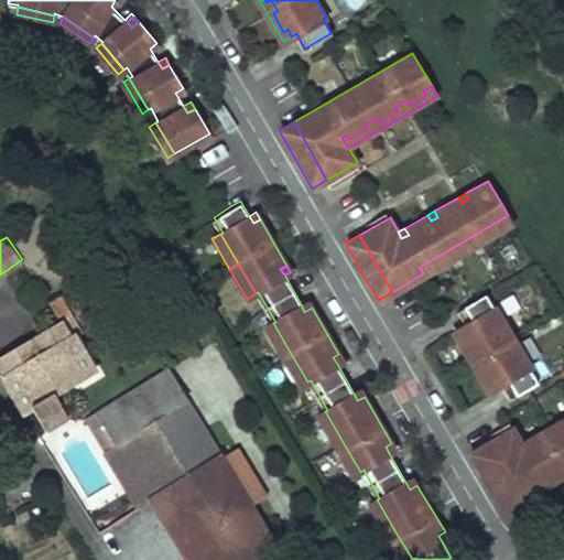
[(494,307),(486,293),(458,309),(466,323),(464,324),(468,332),(462,334),(472,351),(478,347),(485,362),(480,364),(489,381),(496,378),(499,385),(501,384),(510,398),(539,381),(530,367),(532,366),(497,304),(494,307)]
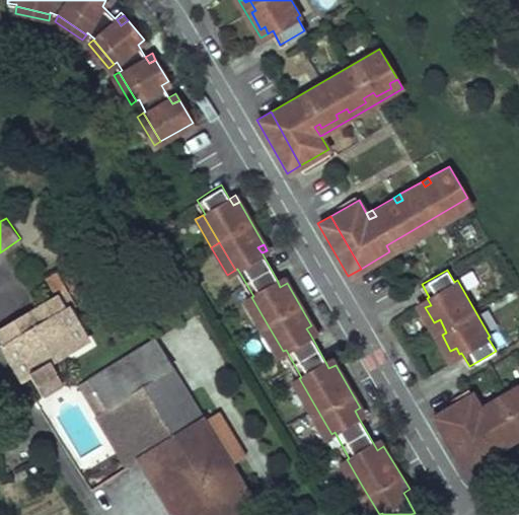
[(283,276),(277,280),(280,287),(287,283),(283,276)]
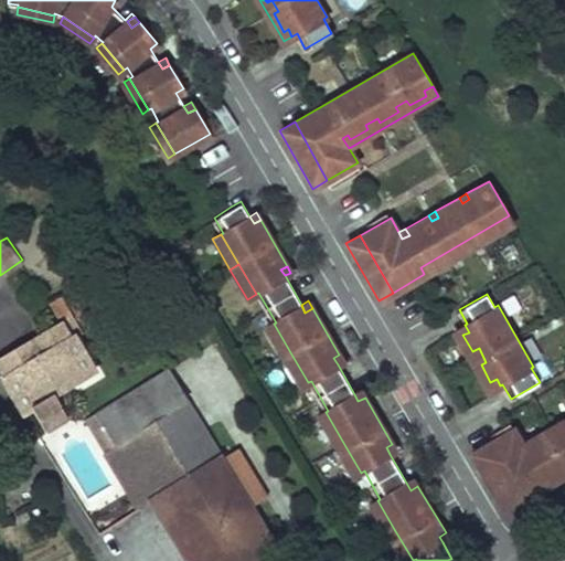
[(64,318),(59,321),(67,337),(74,334),(64,318)]
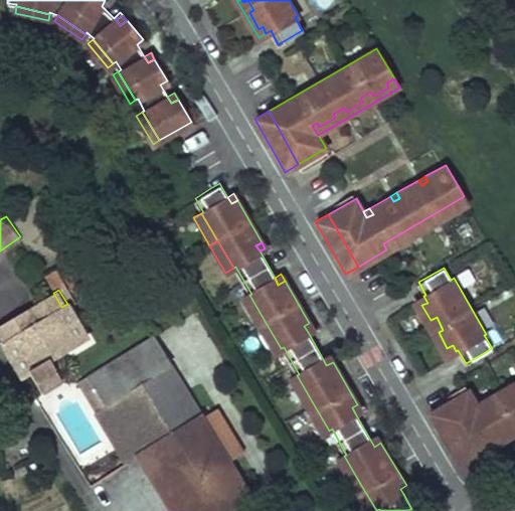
[(4,342),(22,374),(30,370),(49,358),(87,336),(67,304),(61,307),(53,293),(28,307),(38,322),(4,342)]
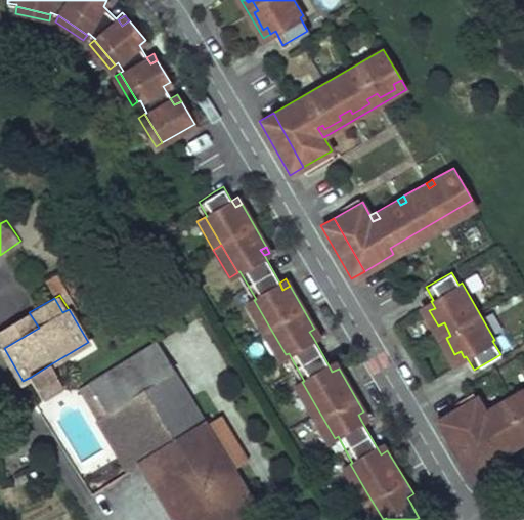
[(246,304),(261,330),(269,327),(254,300),(246,304)]
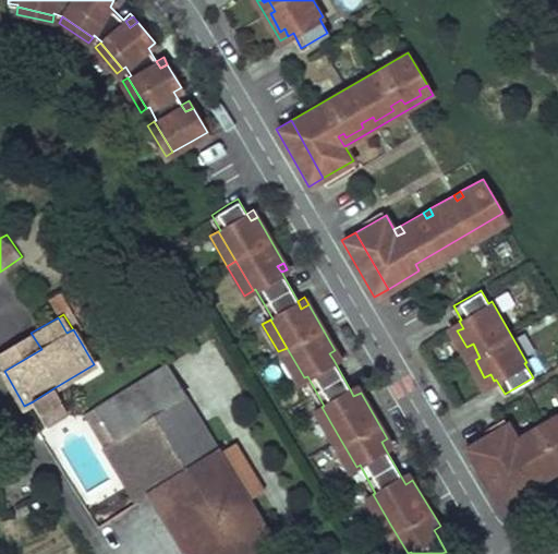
[(459,321),(449,327),(484,387),(494,381),(490,374),(484,377),(475,360),(480,358),(473,344),(466,347),(457,330),(463,328),(459,321)]
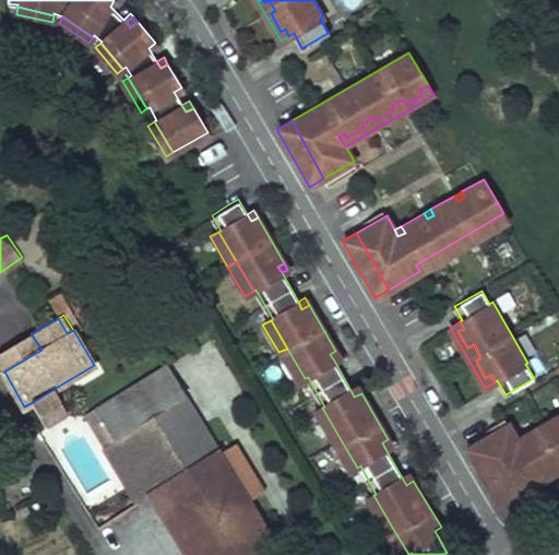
[(297,384),(305,378),(287,349),(278,352),(297,384)]
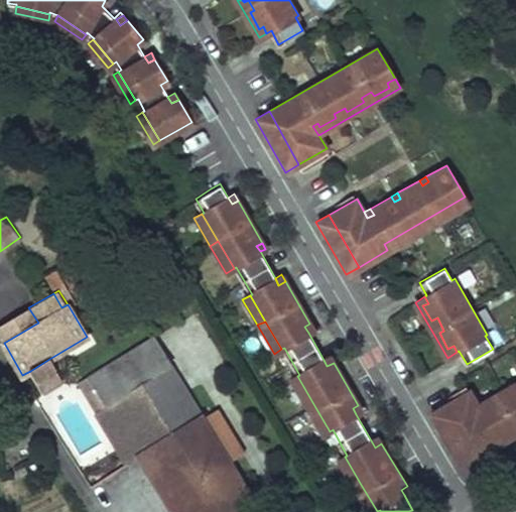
[(313,330),(309,324),(304,327),(308,333),(313,330)]
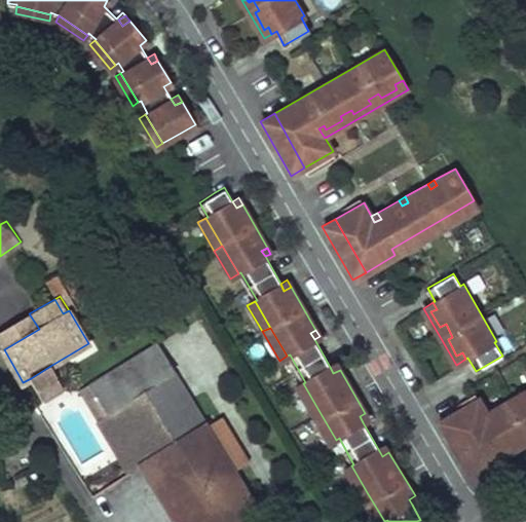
[(157,341),(89,382),(101,402),(107,412),(176,371),(157,341)]
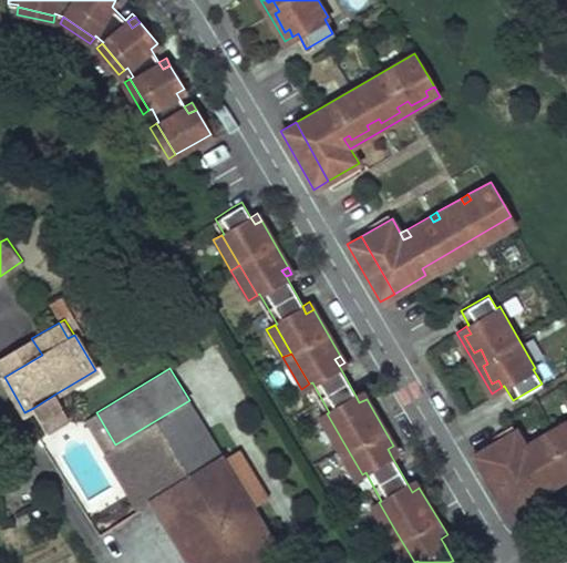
[(359,402),(367,399),(362,391),(356,396),(359,402)]
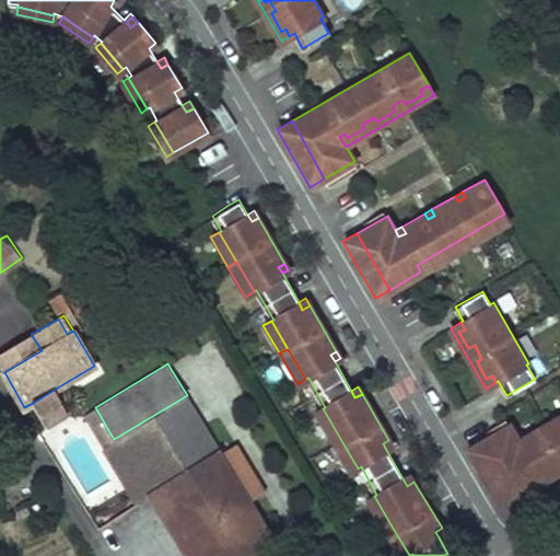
[(68,412),(54,390),(33,403),(46,425),(68,412)]
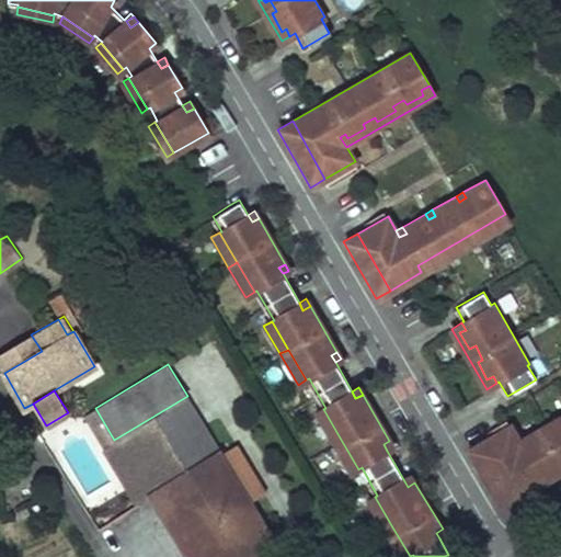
[(220,451),(187,396),(114,440),(103,445),(137,500),(155,490),(220,451)]
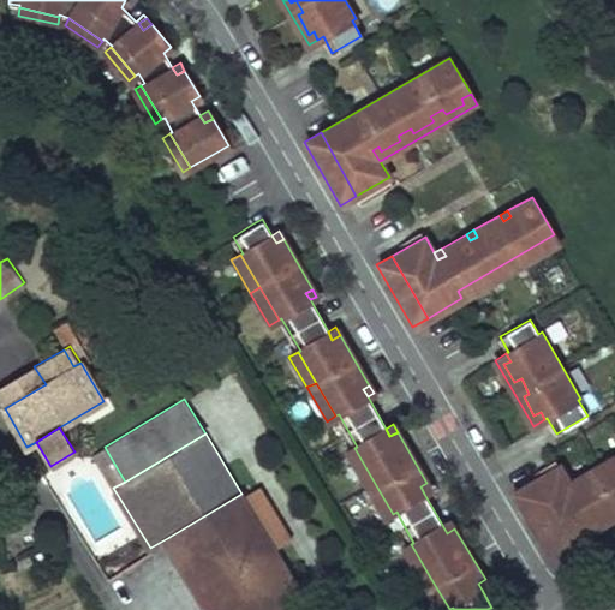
[(372,479),(354,448),(346,453),(364,484),(372,479)]
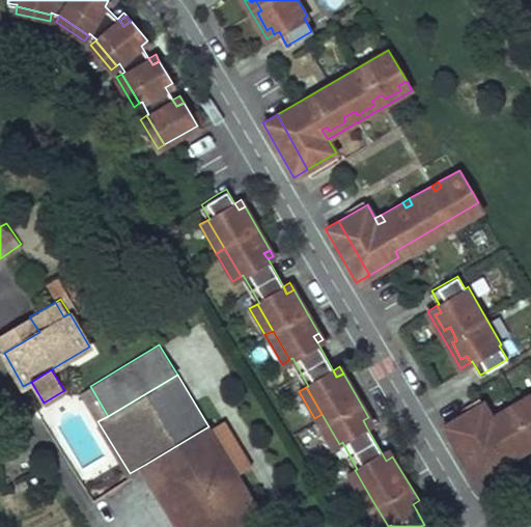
[(483,404),(454,419),(485,473),(514,456),(508,446),(514,443),(518,448),(530,440),(530,433),(530,394),(492,418),(483,404)]
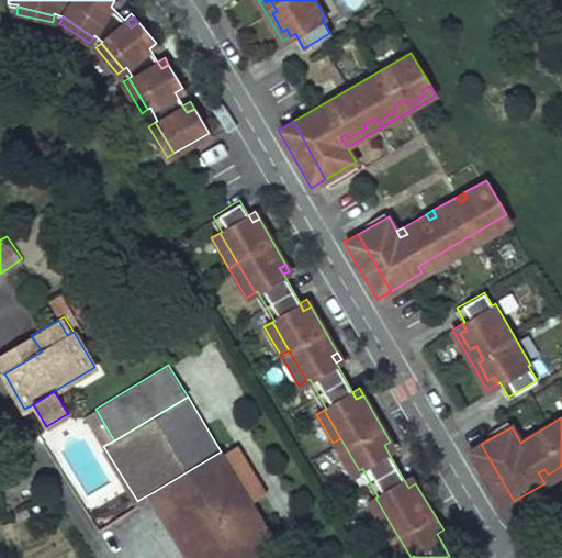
[(103,446),(114,441),(108,430),(98,436),(103,446)]
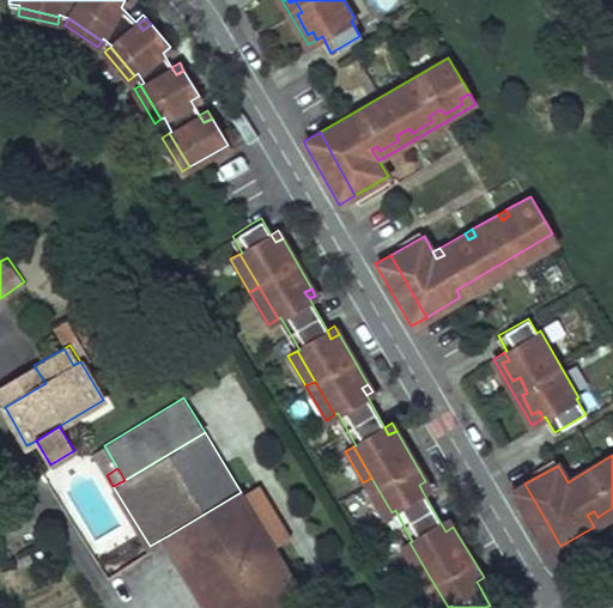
[(383,517),(392,512),(371,478),(363,482),(383,517)]
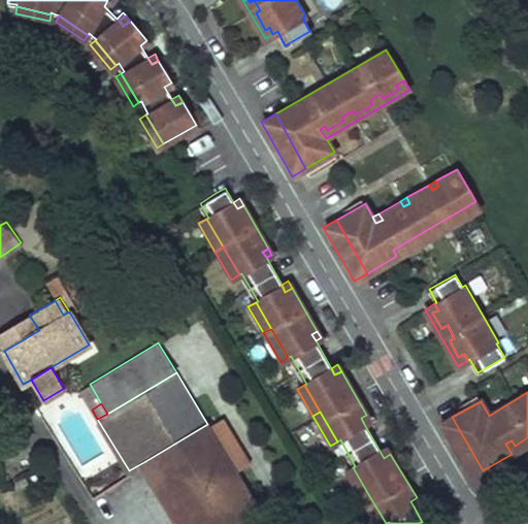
[(370,421),(366,415),(361,418),(364,424),(370,421)]
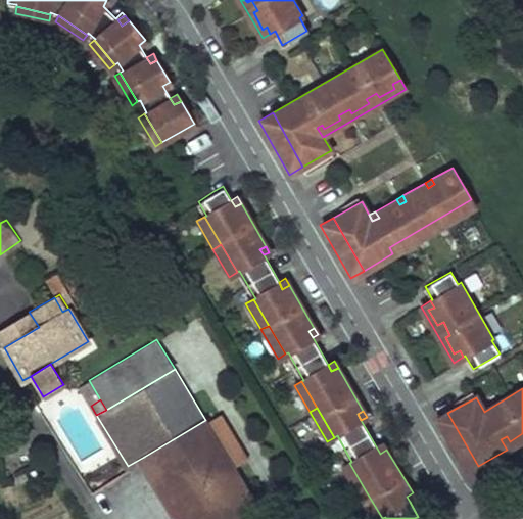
[(466,473),(478,466),(447,413),(435,420),(466,473)]
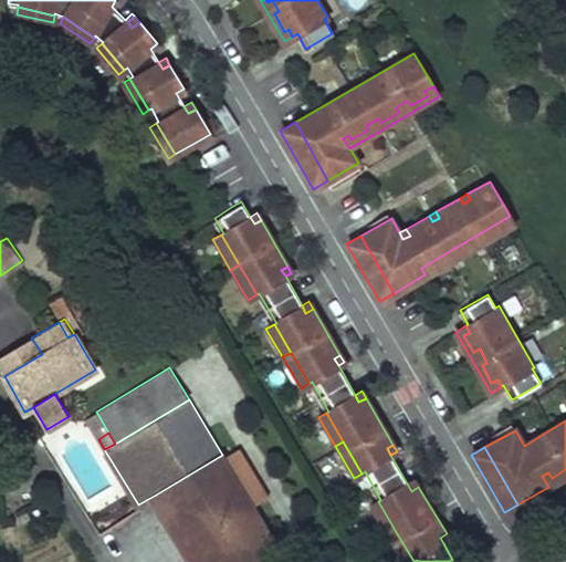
[(222,455),(156,495),(197,561),(261,561),(280,551),(222,455)]
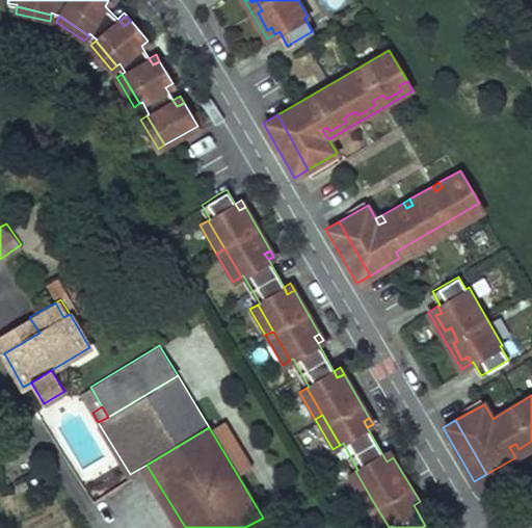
[(509,447),(515,457),(531,447),(531,433),(531,441),(519,449),(515,444),(509,447)]
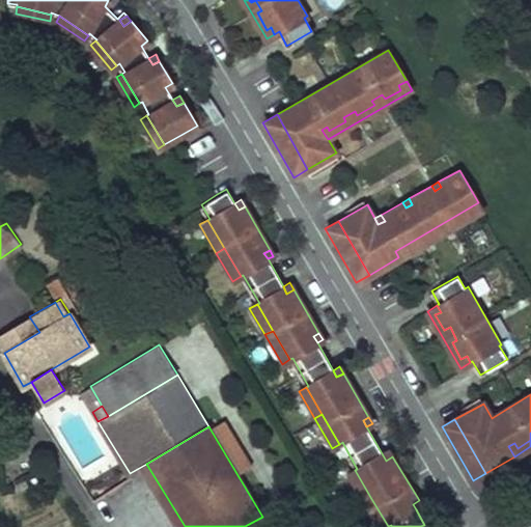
[(386,461),(392,456),(389,450),(382,453),(386,461)]
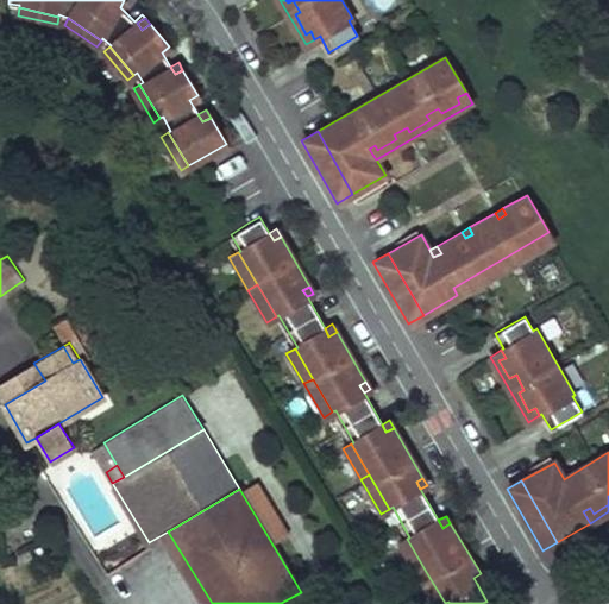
[(416,574),(425,570),(407,539),(397,543),(416,574)]
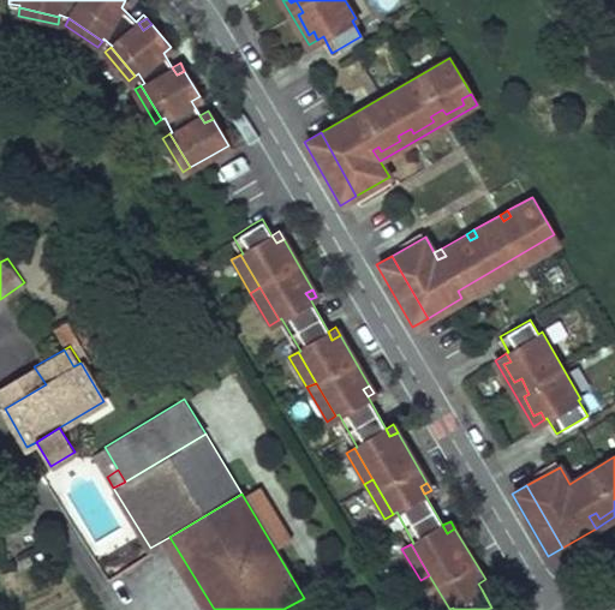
[(439,609),(448,609),(449,609),(429,575),(421,580),(439,609)]
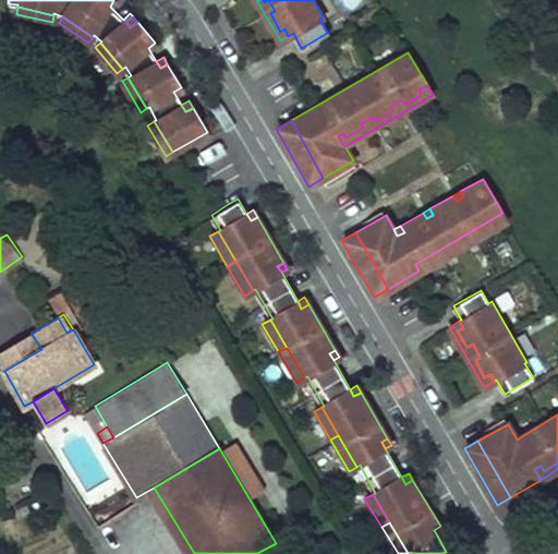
[(444,532),(440,526),(434,530),(437,536),(444,532)]
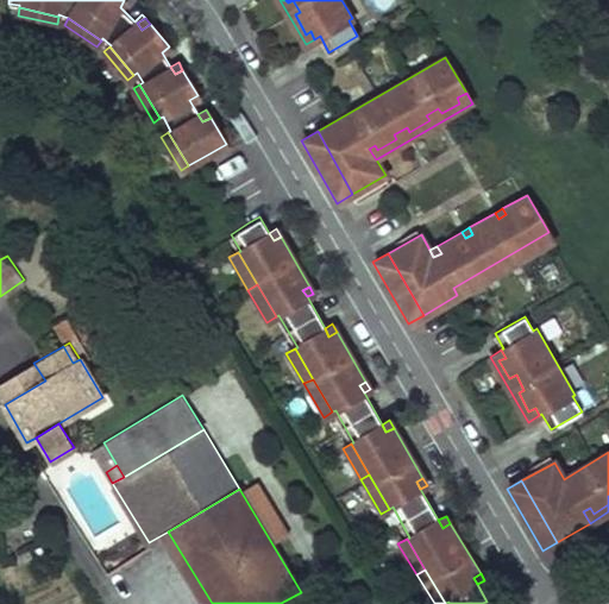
[(308,603),(301,592),(281,603),(308,603)]
